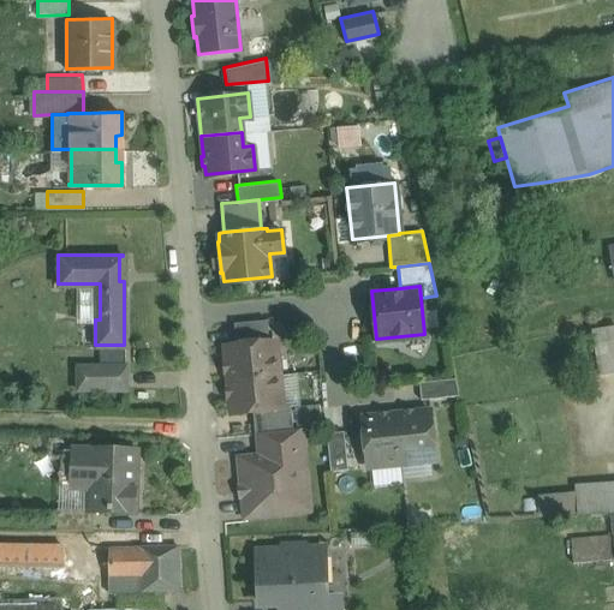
[(266,317),(233,321),(236,342),(268,340),(266,317)]
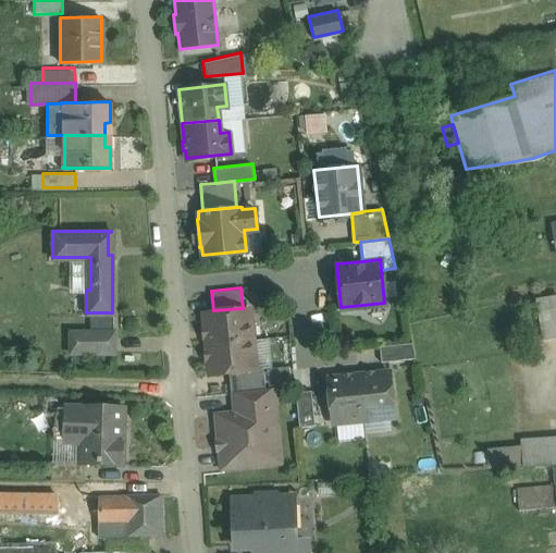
[(555,293),(534,297),(541,339),(555,335),(555,293)]
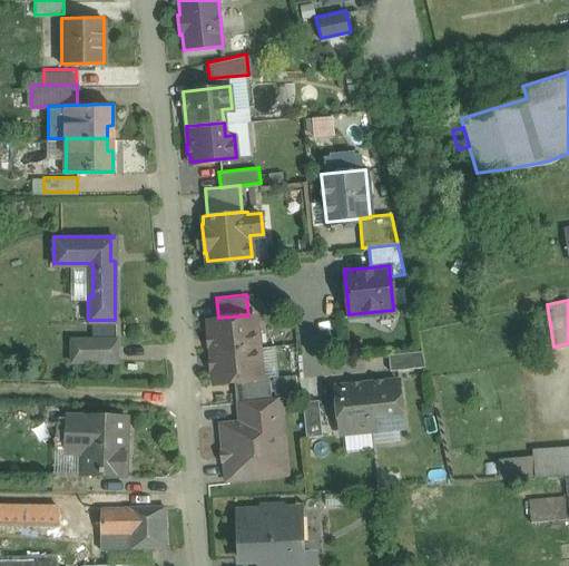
[(218,318),(208,319),(212,350),(257,345),(254,314),(248,315),(218,318)]
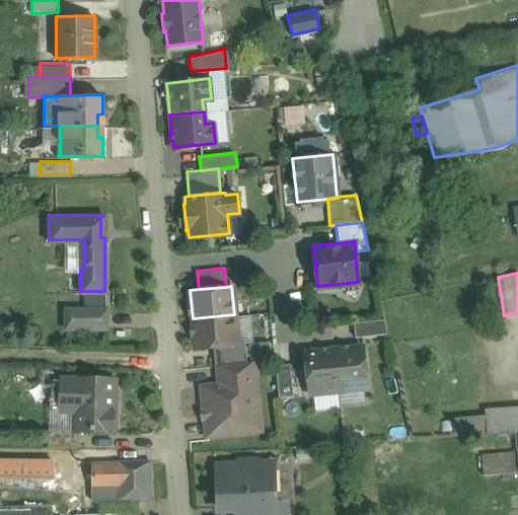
[(80,307),(65,307),(65,327),(80,327),(80,307)]
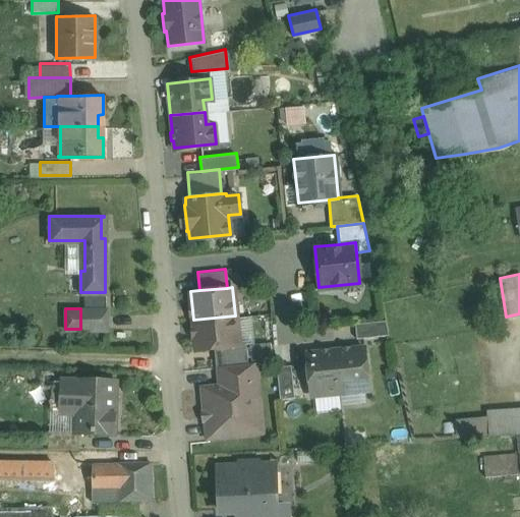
[(106,308),(80,308),(80,329),(106,329),(106,308)]
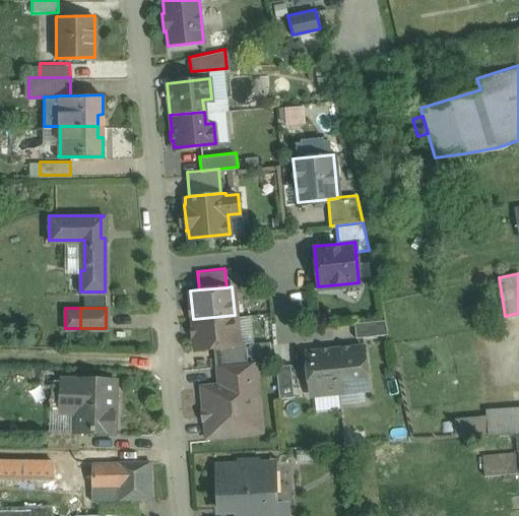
[(235,315),(193,319),(195,347),(212,346),(238,343),(238,342),(235,315)]
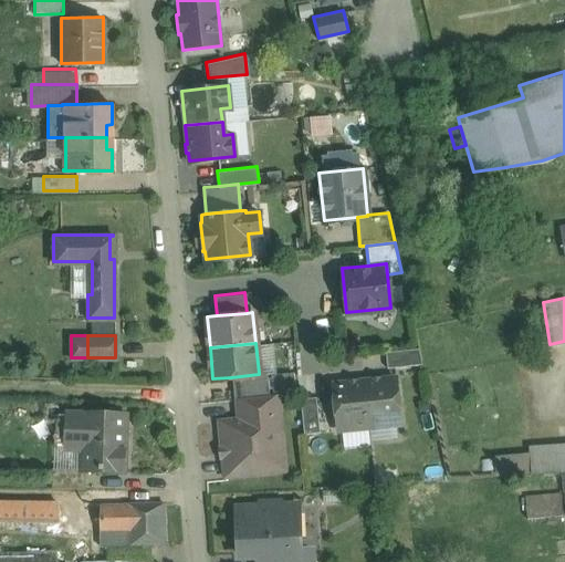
[(418,347),(385,351),(386,366),(421,363),(418,347)]
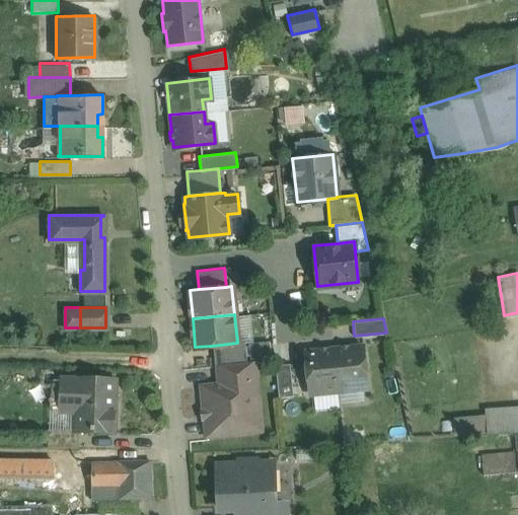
[(237,343),(212,346),(214,364),(217,364),(246,361),(244,341),(237,342),(237,343)]
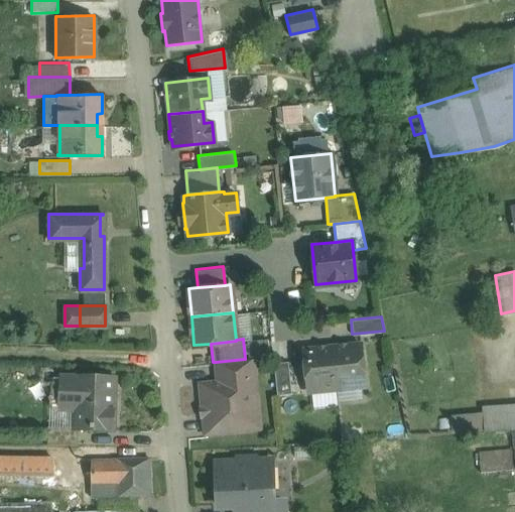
[(347,344),(346,343),(338,344),(338,345),(332,346),(336,387),(364,384),(360,343),(347,344)]
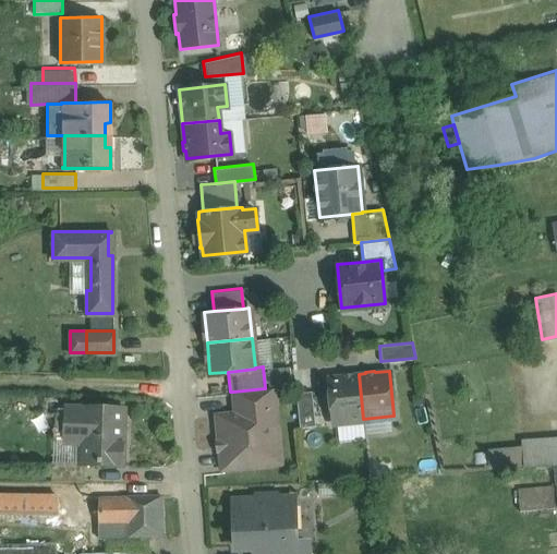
[(352,374),(352,373),(342,374),(342,375),(328,377),(333,422),(363,419),(359,374),(352,374)]
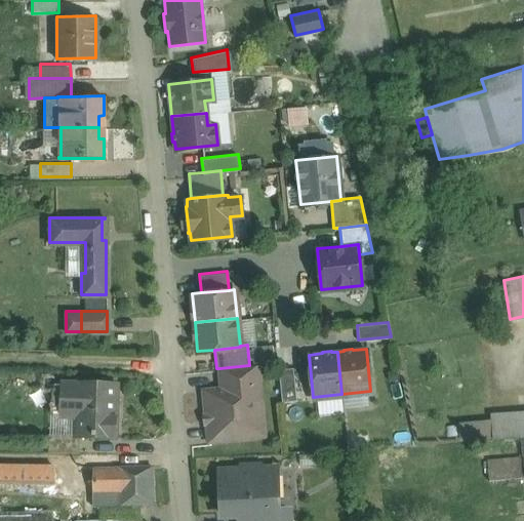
[(249,365),(219,368),(222,388),(258,384),(256,364),(249,365)]
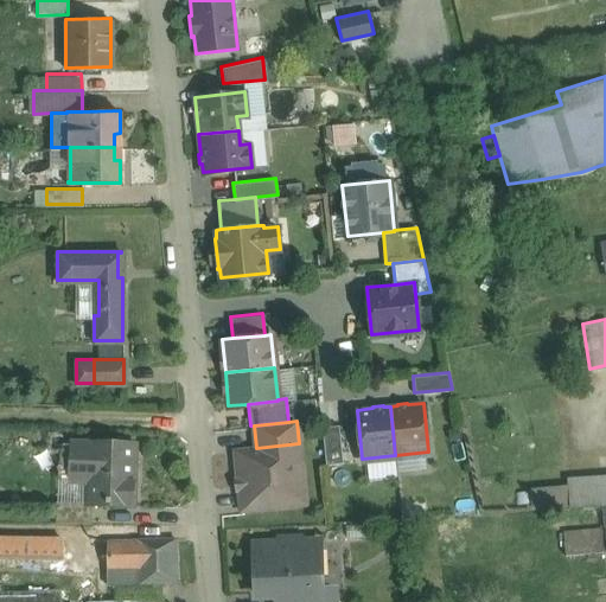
[(342,461),(338,423),(321,426),(325,463),(342,461)]
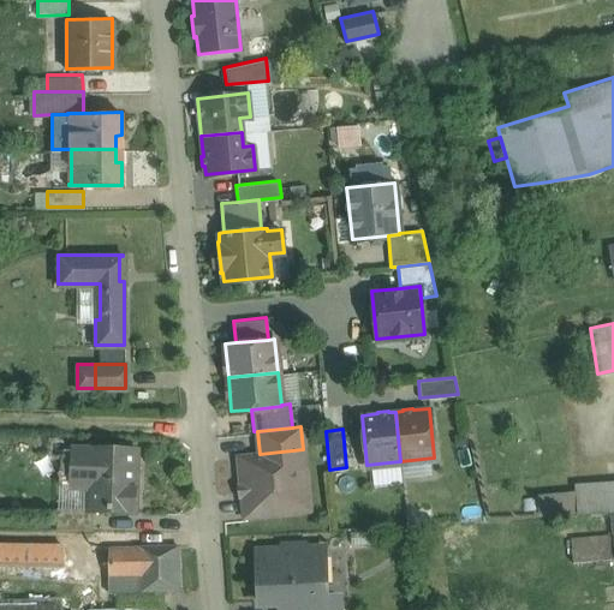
[(137,448),(72,446),(71,472),(90,472),(89,506),(89,508),(93,508),(135,509),(137,448)]
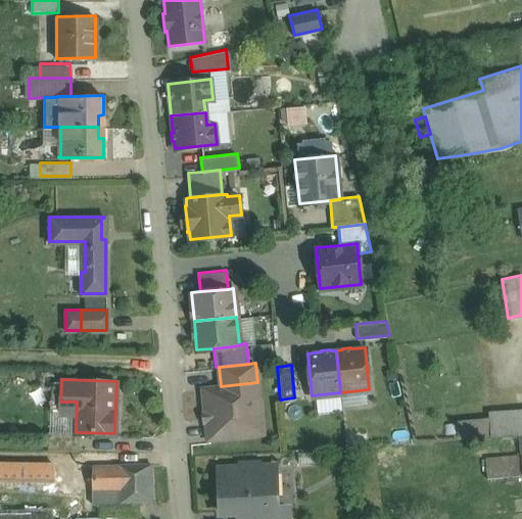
[(221,386),(202,388),(207,437),(262,432),(257,382),(221,386)]
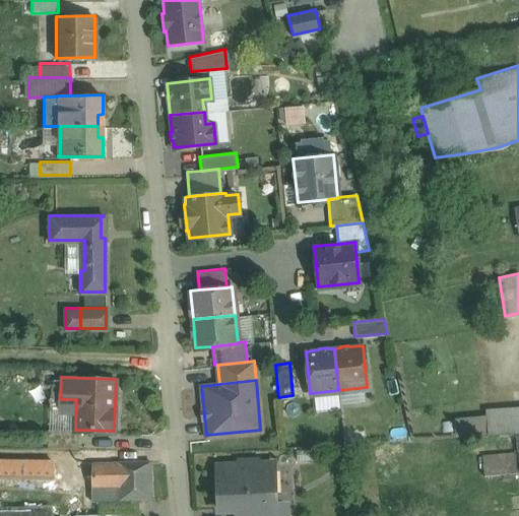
[(518,406),(485,409),(487,416),(488,432),(488,434),(518,432),(518,406)]
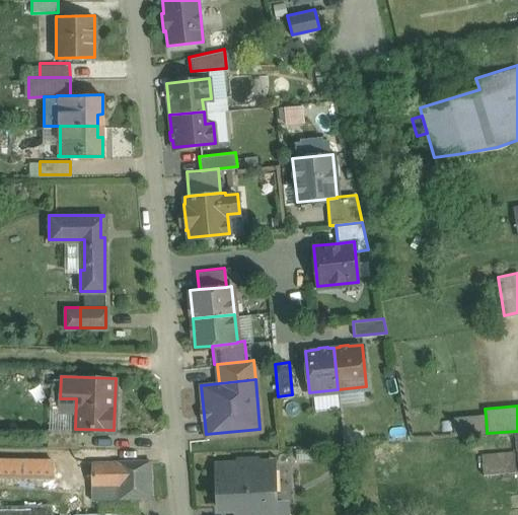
[(486,416),(453,418),(454,433),(487,431),(486,416)]
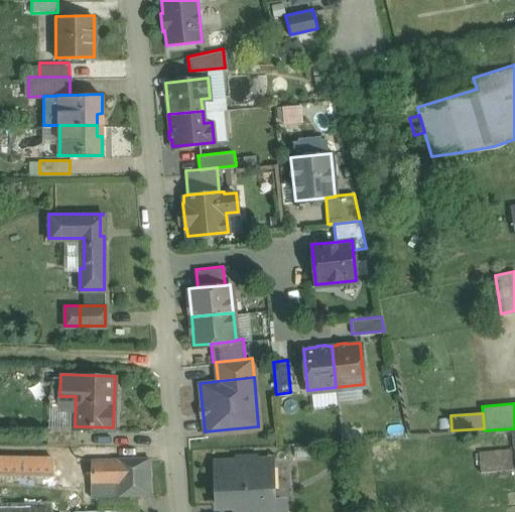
[(75,424),(47,424),(47,442),(77,443),(78,426),(75,426),(75,424)]
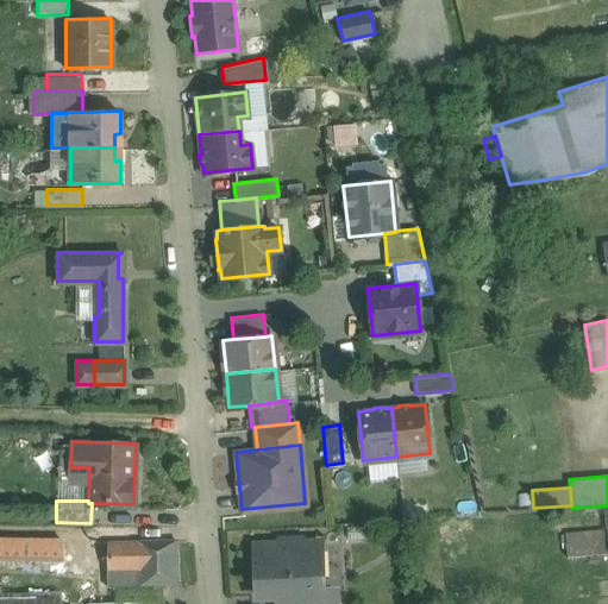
[(607,542),(607,528),(564,532),(566,555),(607,552),(607,542)]
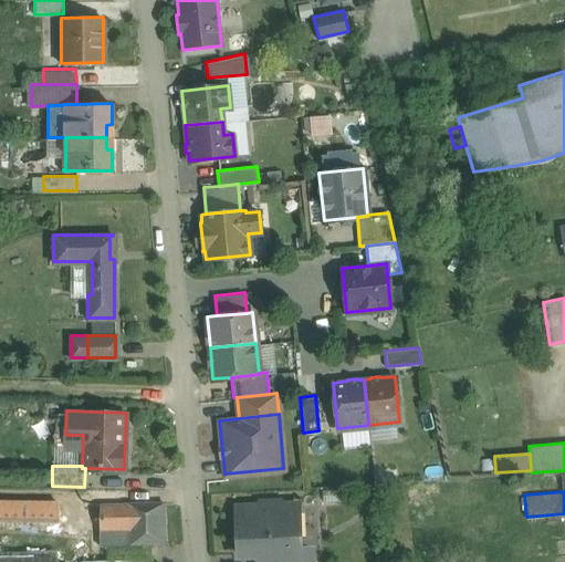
[(274,500),(264,500),(261,503),(261,506),(238,507),(240,554),(272,552),(291,551),(297,550),(295,503),(278,505),(278,502),(274,500)]
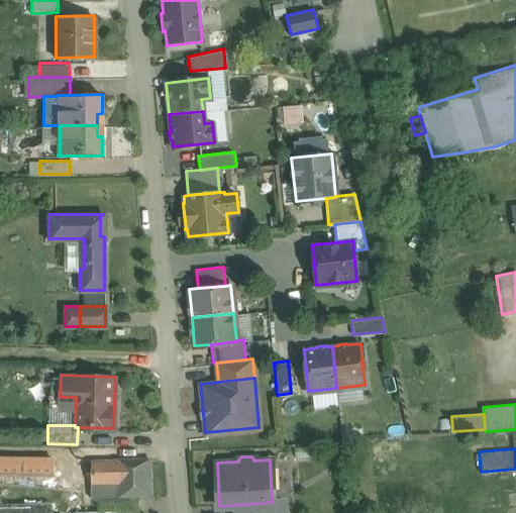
[(87,489),(87,458),(0,457),(0,478),(57,479),(57,489),(87,489)]
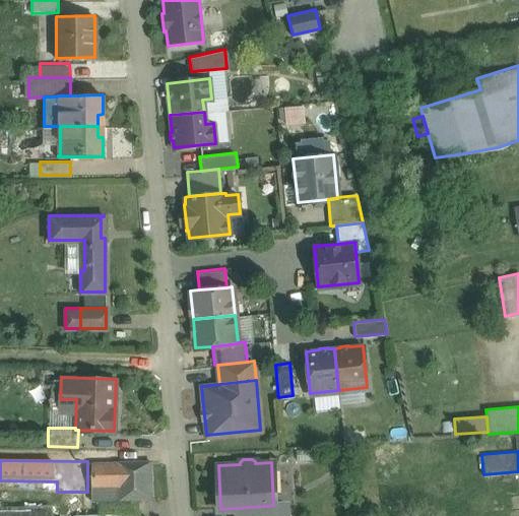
[(149,461),(117,461),(118,498),(150,498),(149,461)]
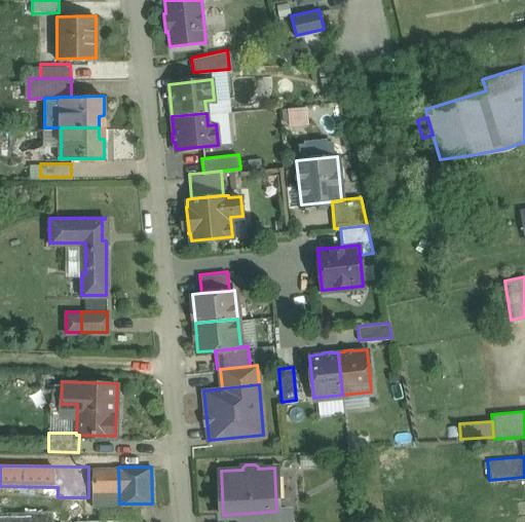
[(276,511),(270,512),(253,513),(253,521),(290,521),(290,511),(276,511)]
